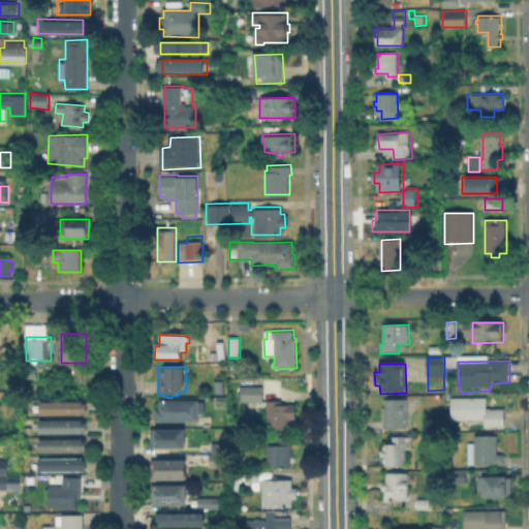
[(217,394),(217,381),(227,381),(227,394),(217,394)]
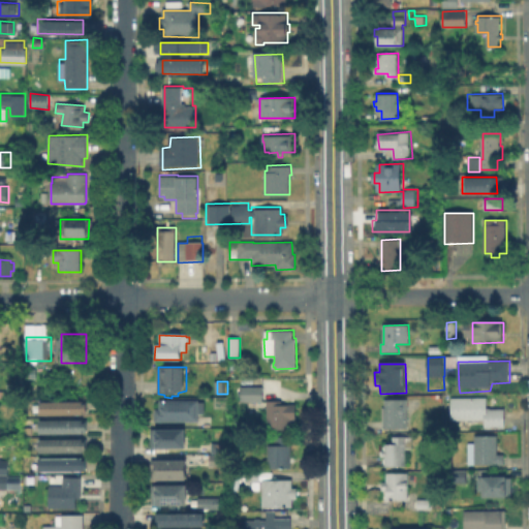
[(263,386),(263,402),(258,402),(259,414),(247,414),(247,402),(241,402),(241,386),(263,386)]
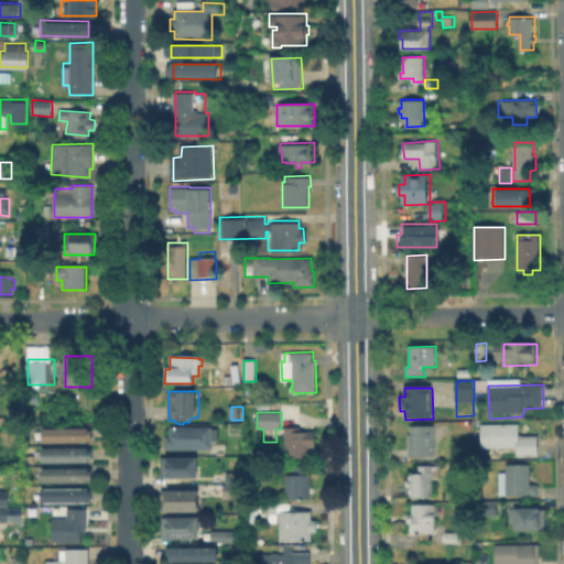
[(521,424),(521,437),(540,436),(541,457),(534,457),(534,455),(527,455),(527,457),(519,457),(519,448),(484,448),(483,425),(521,424)]
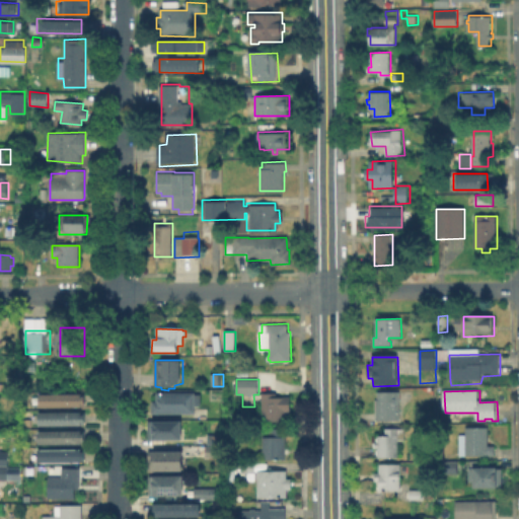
[(399,392),(400,421),(376,422),(376,400),(378,400),(378,392),(399,392)]
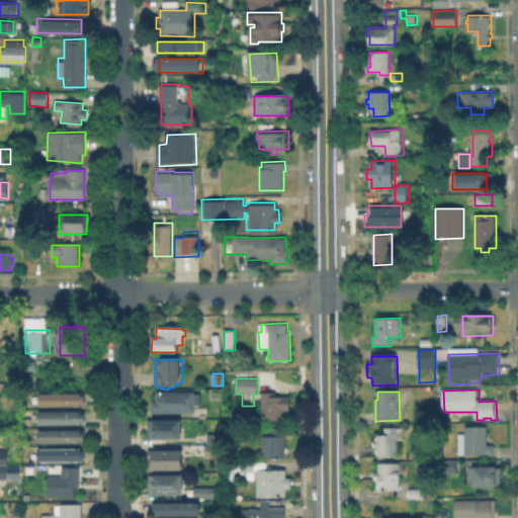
[(40,407),(40,393),(85,393),(85,407),(40,407)]
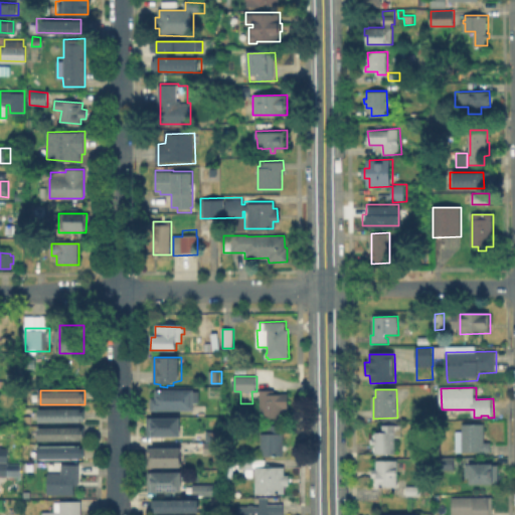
[(194,390),(194,411),(151,411),(151,399),(156,398),(156,390),(194,390)]
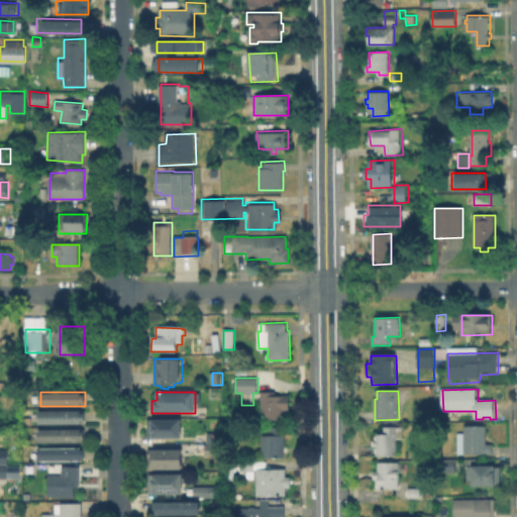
[(290,396),(290,411),(285,411),(285,420),(262,420),(262,403),(260,403),(260,399),(262,399),(262,392),(276,392),(276,396),(290,396)]
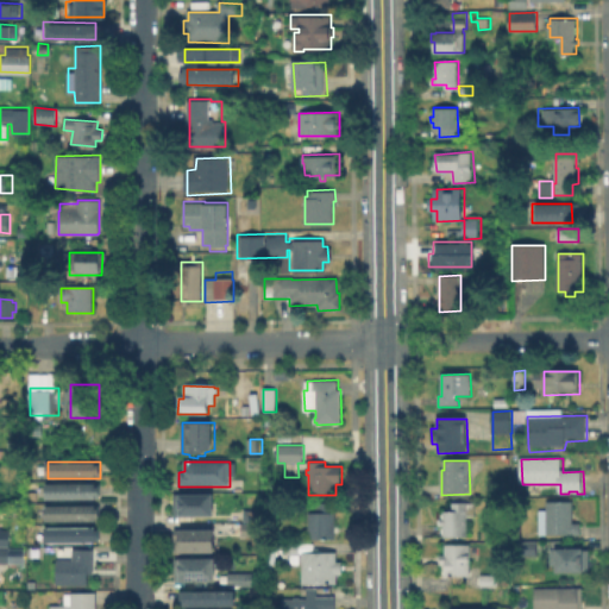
[(45,500),(45,484),(99,485),(99,500),(45,500)]
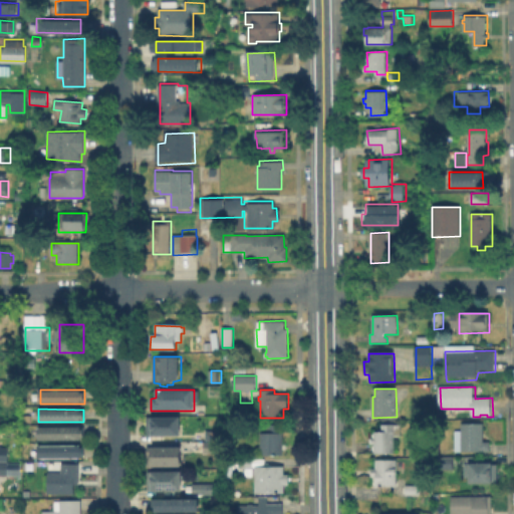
[(178,435),(145,436),(145,416),(177,415),(178,435)]
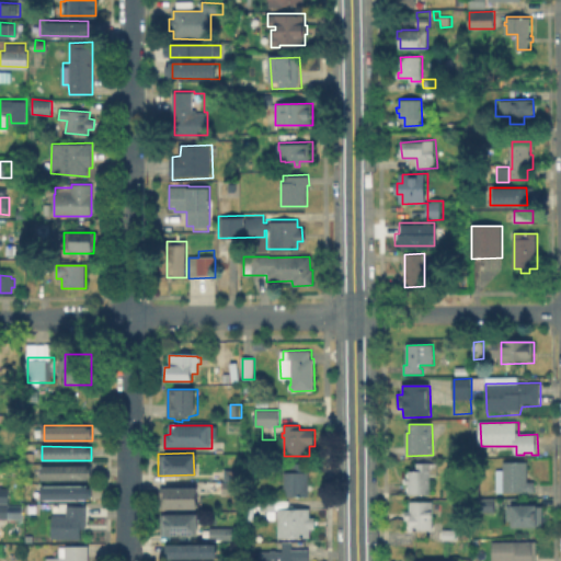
[(308,462),(308,471),(309,471),(309,495),(286,495),(286,471),(292,471),(292,462),(308,462)]
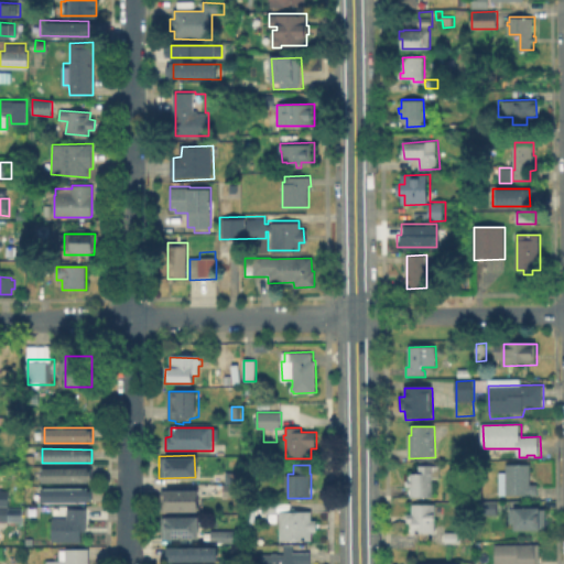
[(441,465),(441,478),(433,478),(433,496),(411,497),(411,486),(409,486),(408,480),(411,479),(411,473),(419,473),(419,466),(441,465)]
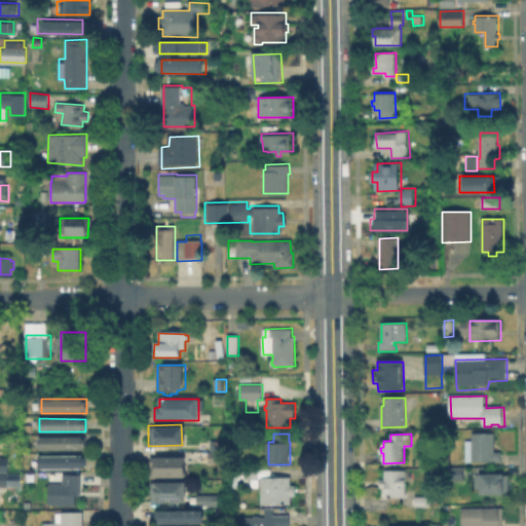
[(496,434),(496,452),(502,452),(502,462),(466,462),(466,441),(474,441),(474,434),(496,434)]
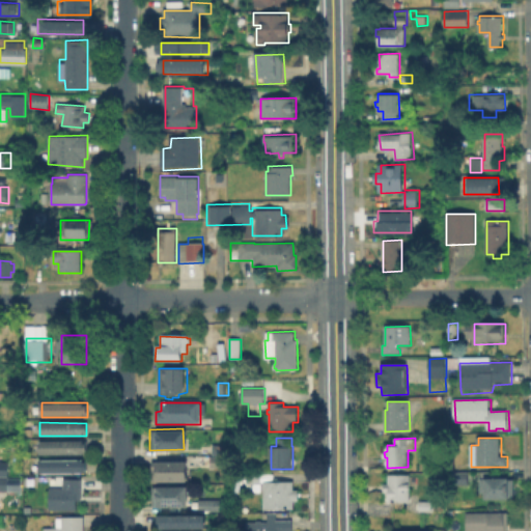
[(40,455),(40,442),(87,442),(87,455),(40,455)]
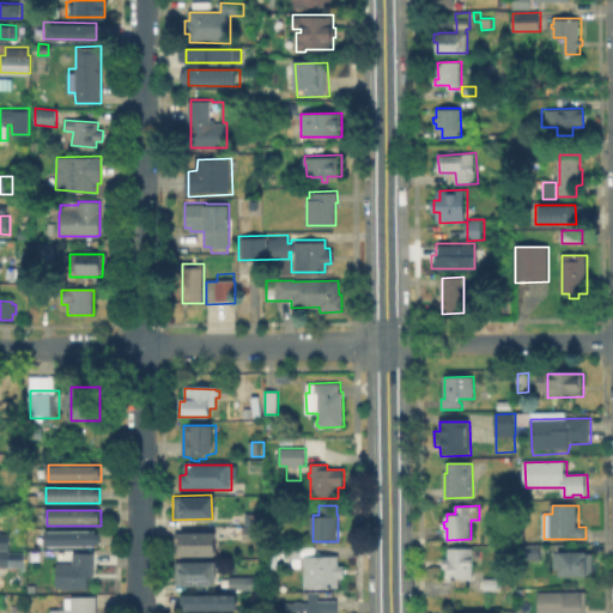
[(248,515),(266,515),(266,526),(249,526),(248,515)]
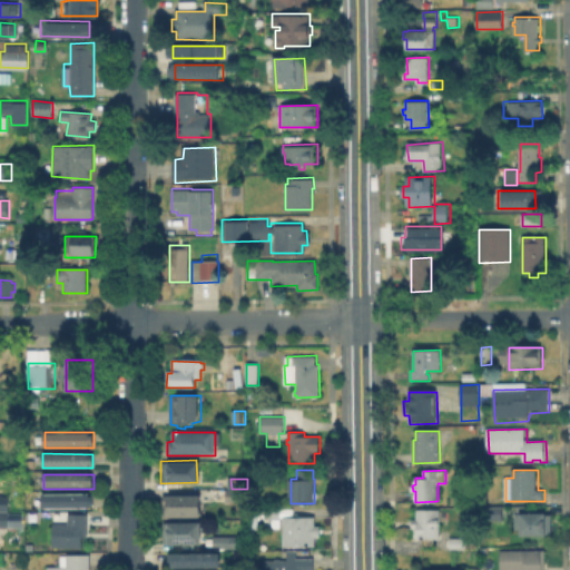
[(228,491),(245,491),(245,501),(228,501),(228,491)]
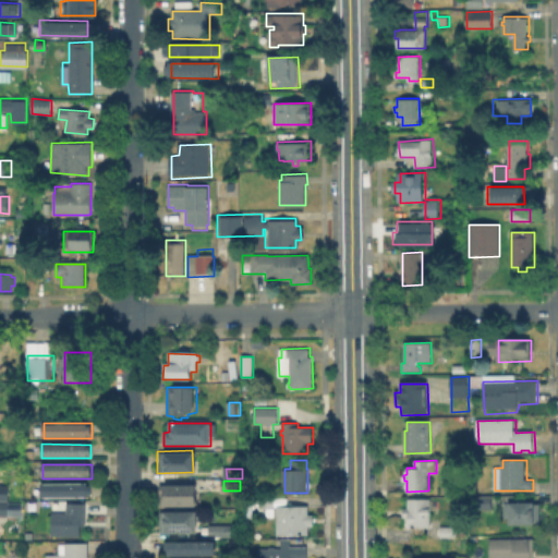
[(193,484),(193,505),(161,506),(160,498),(162,498),(162,484),(193,484)]
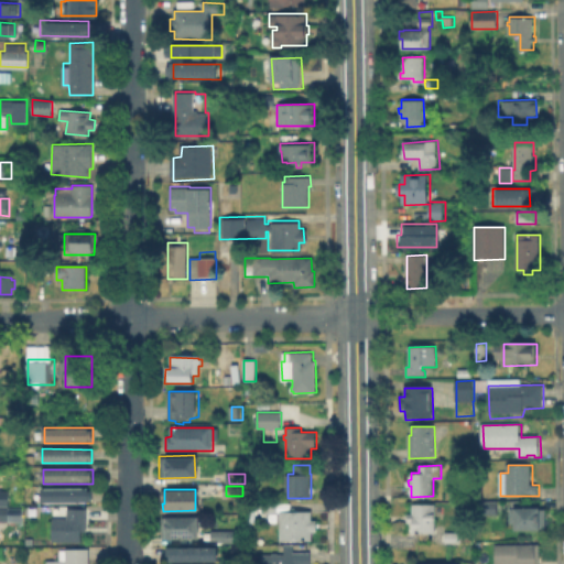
[(42,503),(43,490),(93,490),(93,503),(42,503)]
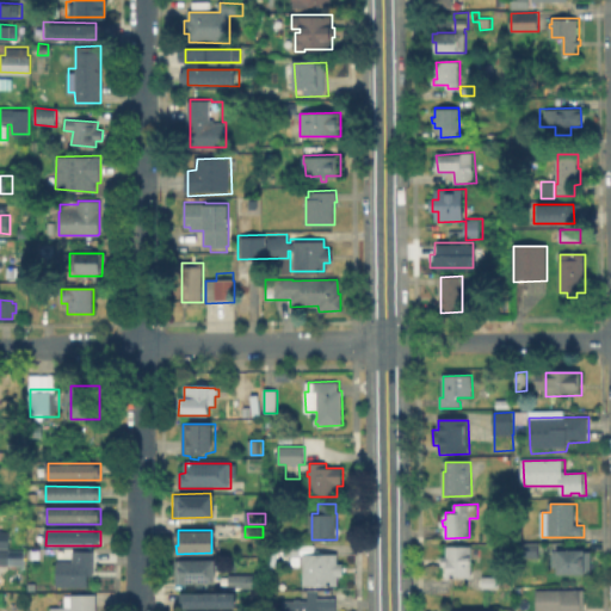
[(0,547),(0,532),(10,532),(10,547),(0,547)]
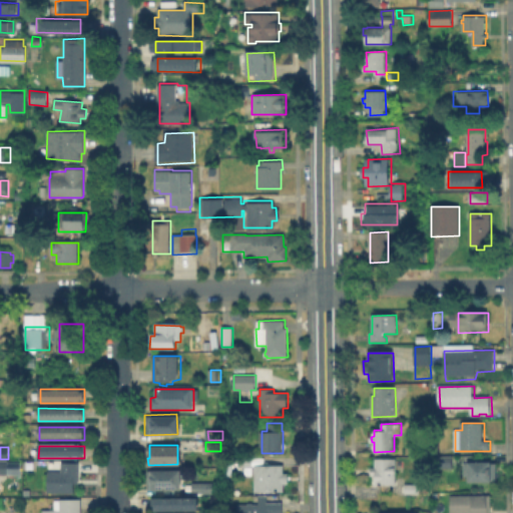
[(251,458),(252,468),(238,468),(238,459),(251,458)]
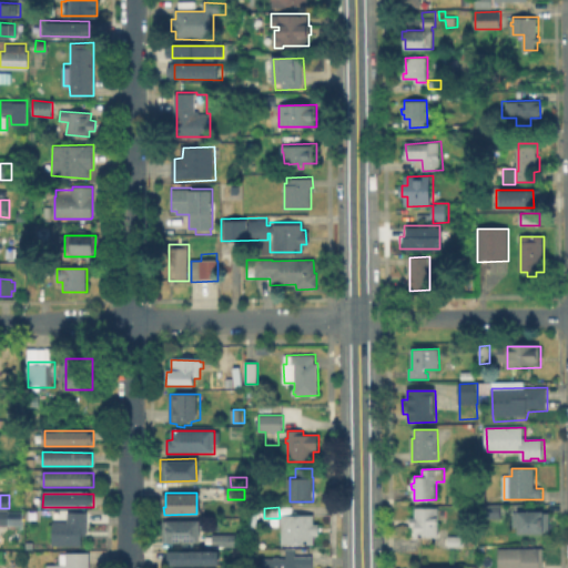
[(438,538),(438,547),(428,547),(428,538),(416,538),(416,527),(412,527),(412,518),(416,518),(416,508),(440,508),(440,538),(438,538)]
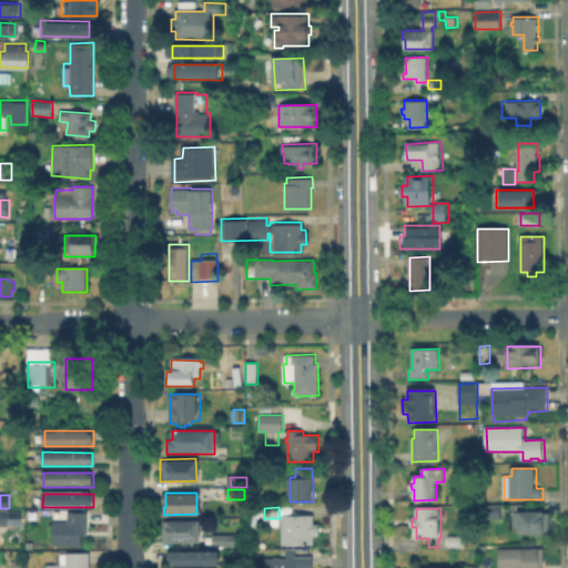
[(0,511),(9,511),(9,526),(0,525),(0,511)]
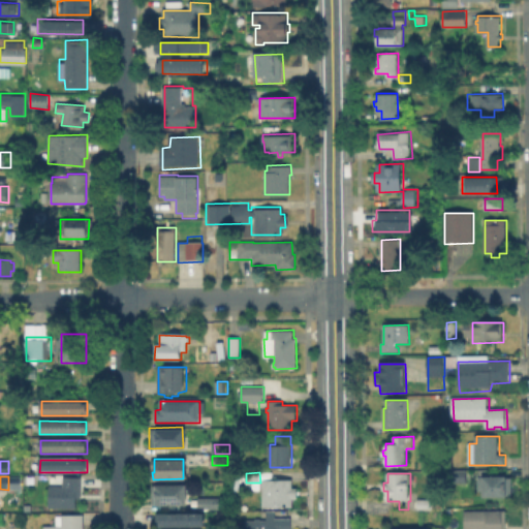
[(506,477),(506,478),(511,478),(511,496),(506,496),(506,498),(483,499),(483,492),(478,492),(478,478),(506,477)]
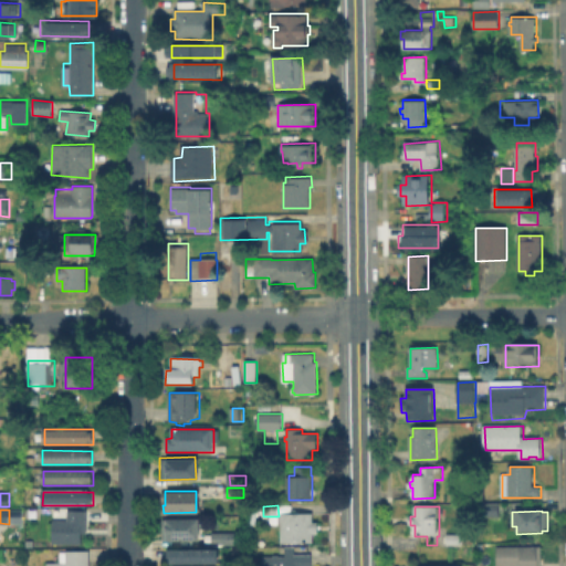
[(86,512),(86,545),(52,545),(51,521),(66,522),(66,512),(86,512)]
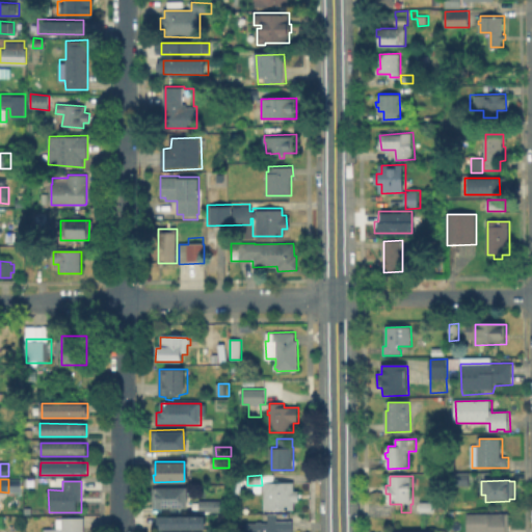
[(295,482),(295,490),(300,490),(300,502),(295,502),(296,510),(265,510),(265,483),(295,482)]
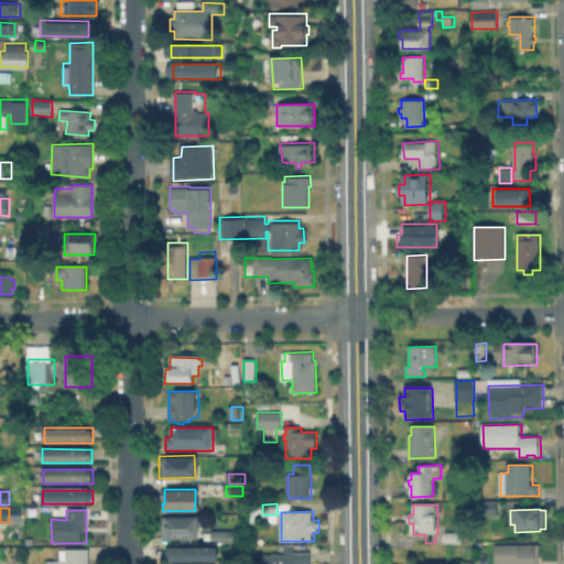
[(196,516),(196,537),(159,538),(158,516),(196,516)]
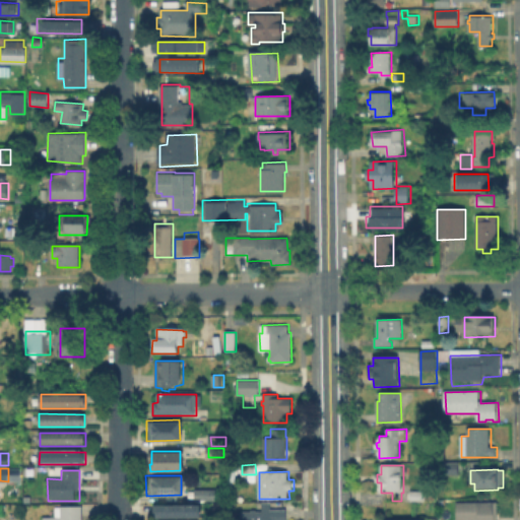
[(191,489),(215,489),(215,499),(192,499),(191,489)]
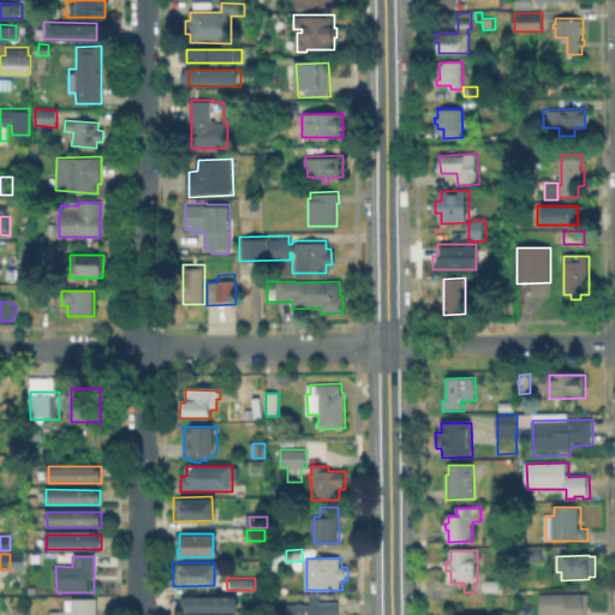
[(503,583),(503,592),(487,592),(487,581),(503,583)]
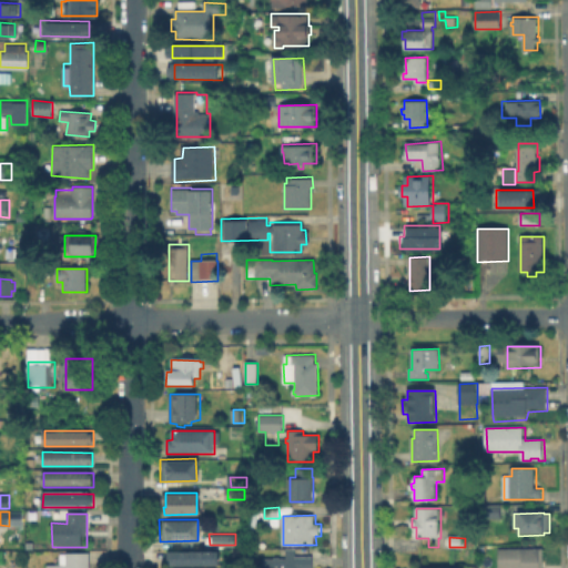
[(545,548),(545,567),(499,567),(499,549),(545,548)]
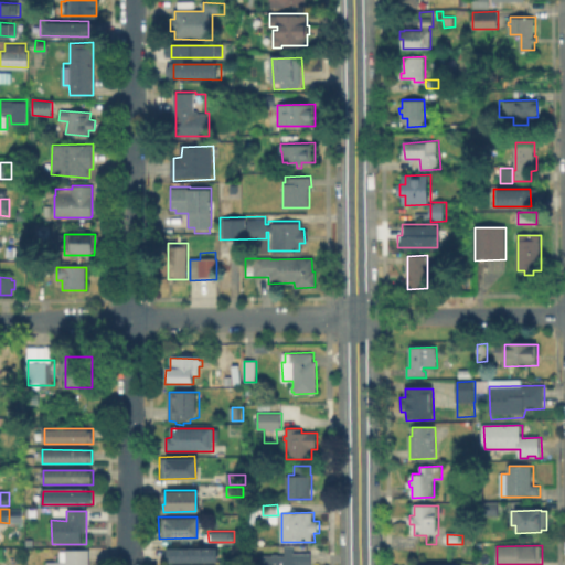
[(176,564),(176,550),(220,548),(221,564),(176,564)]
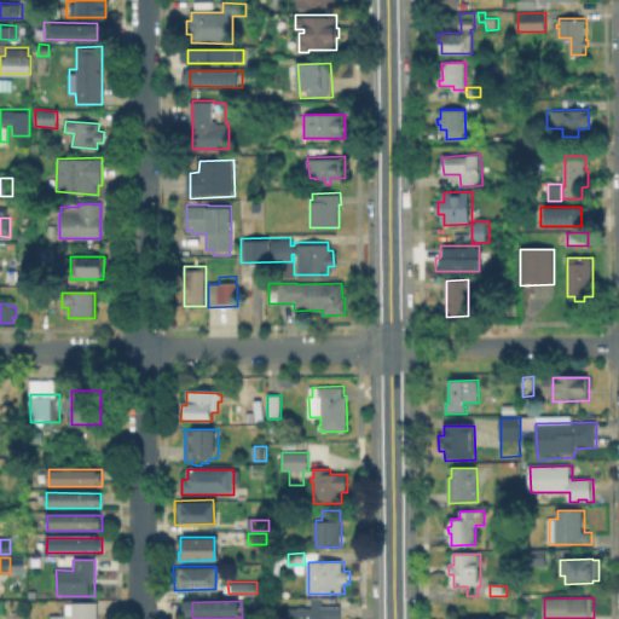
[(98,602),(98,618),(52,618),(52,617),(67,617),(67,605),(73,605),(73,603),(98,602)]
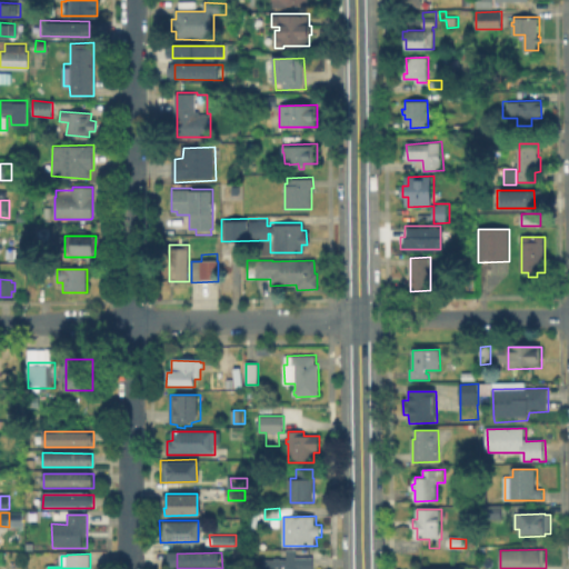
[(312,556),(313,568),(262,568),(262,558),(273,558),(273,557),(280,557),(280,558),(295,558),(295,556),(312,556)]
